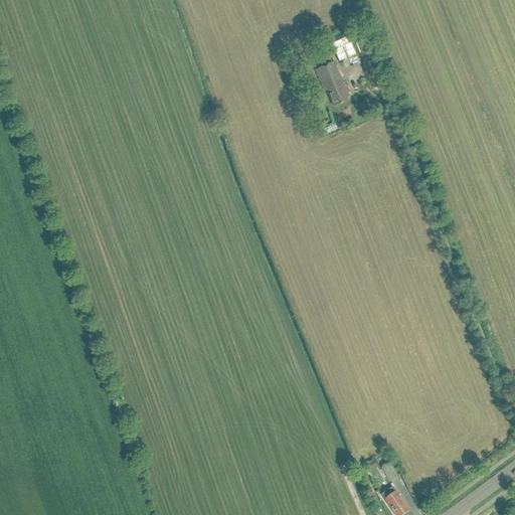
[(366,44),(362,31),(355,33),(359,47),(366,44)]
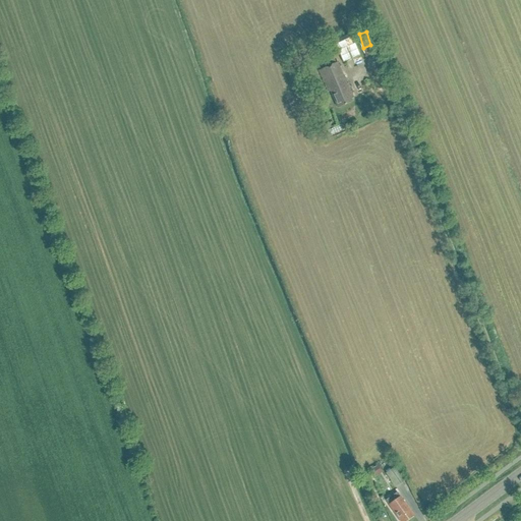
[(325,62),(328,68),(320,71),(329,92),(331,91),(339,109),(352,103),(350,99),(353,98),(337,63),(335,64),(333,59),(325,62)]
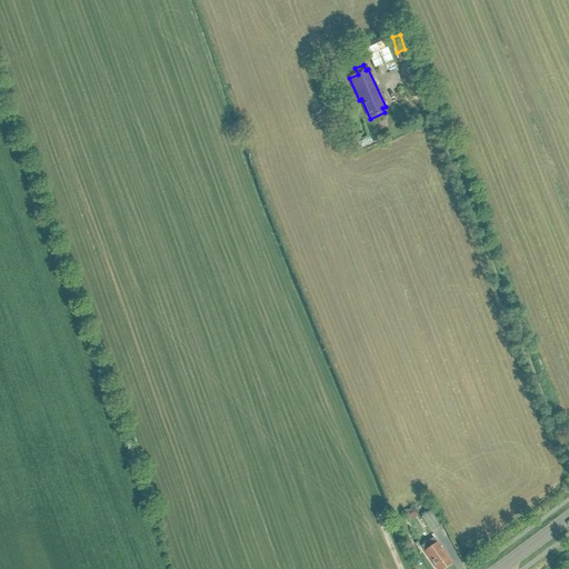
[(408,521),(418,516),(413,507),(403,512),(408,521)]
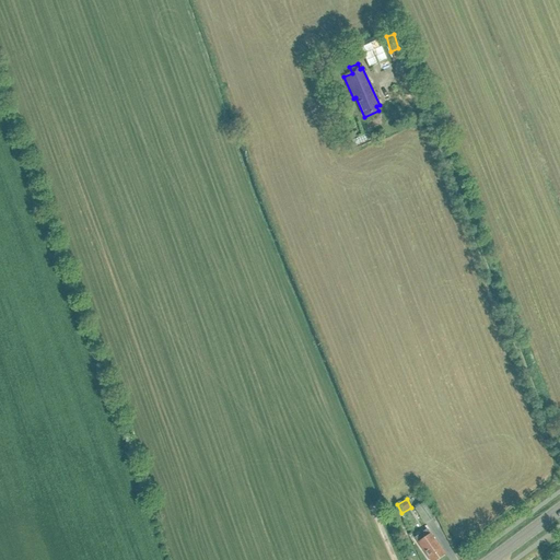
[(424,525),(431,520),(435,516),(424,502),(413,510),(424,525)]
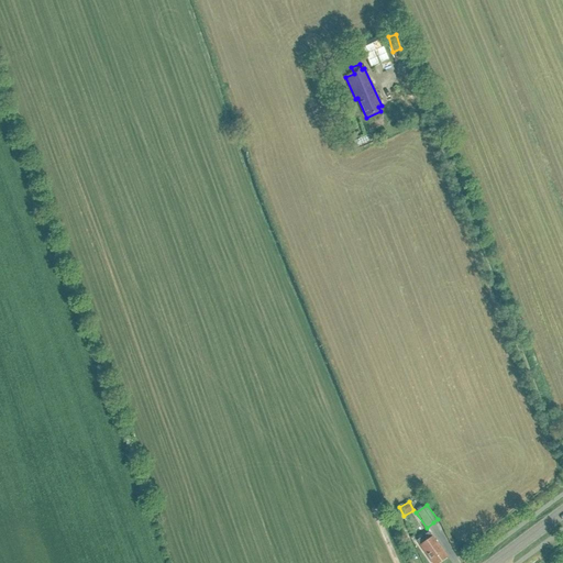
[(438,562),(446,558),(431,537),(419,545),(431,562),(438,562)]
